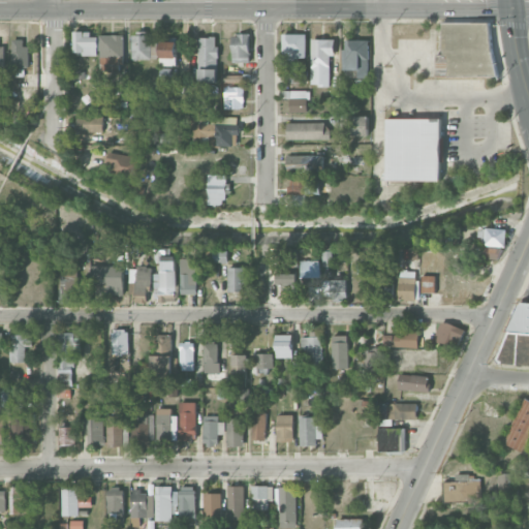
[(492,22),(442,23),(442,54),(436,54),(436,76),(493,75),(492,22)]
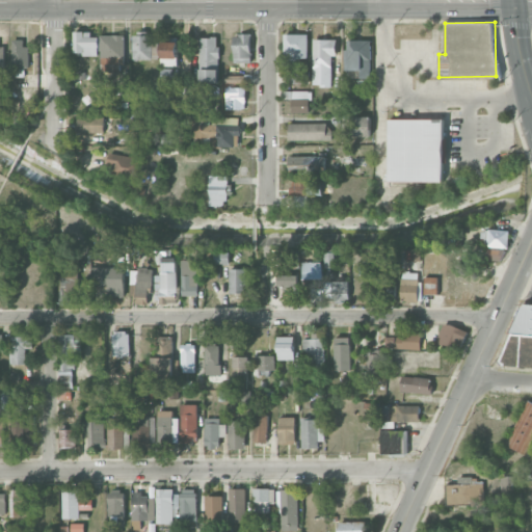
[(100,33),(75,33),(74,55),(99,55),(100,33)]
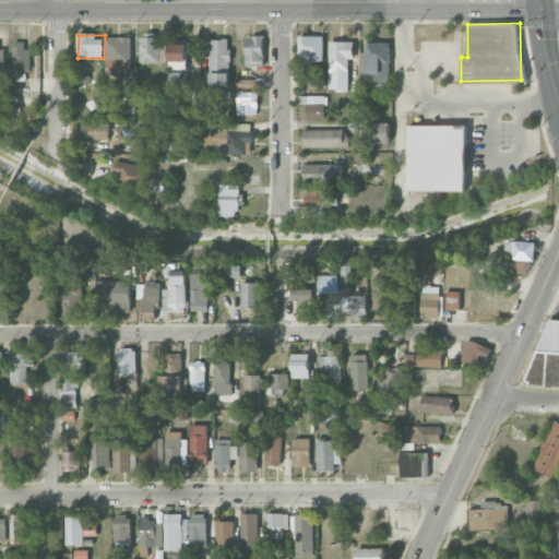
[(324,60),(324,35),(299,36),(300,61),(324,60)]
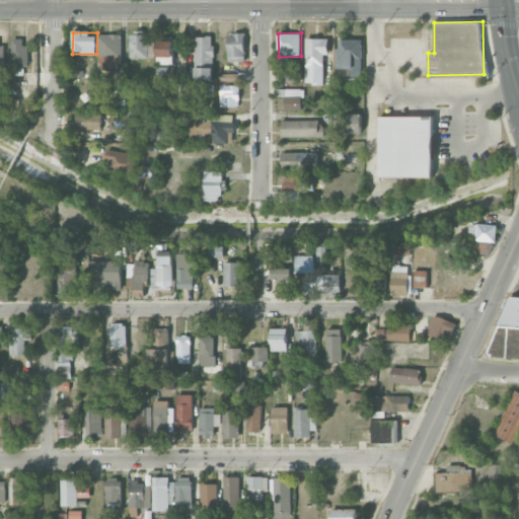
[(122,33),(98,33),(98,55),(122,56),(122,33)]
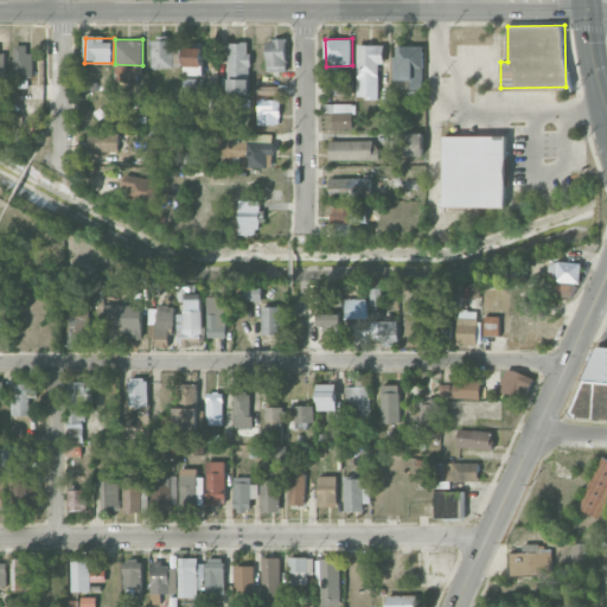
[(152,39),(152,68),(180,68),(180,39),(152,39)]
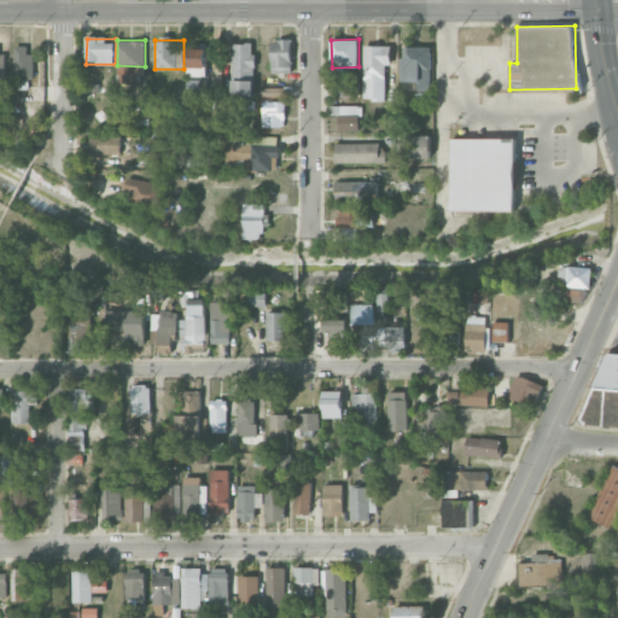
[(292,73),(292,40),(272,40),(272,73),(292,73)]
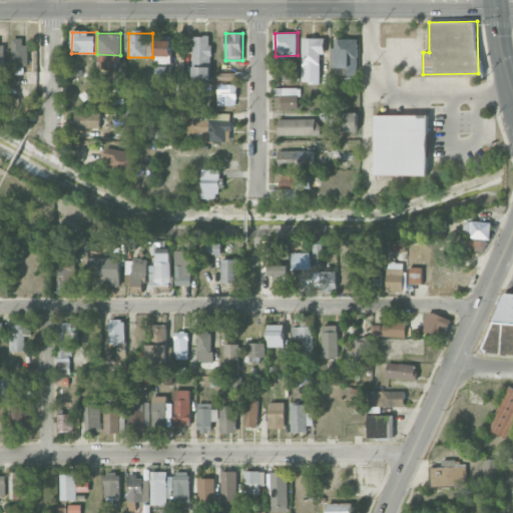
[(210,79),(211,36),(192,36),(192,79),(210,79)]
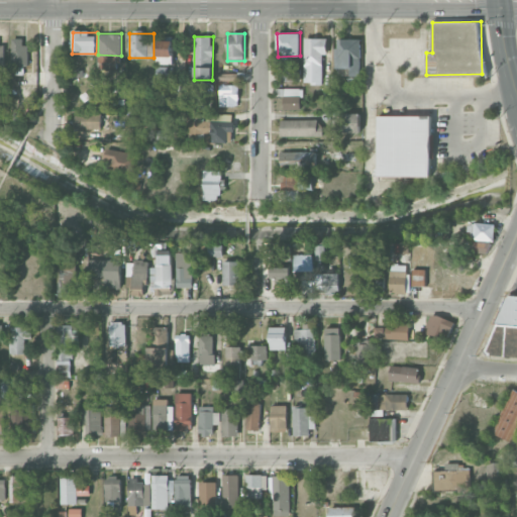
[(26,37),(13,38),(13,75),(27,75),(26,37)]
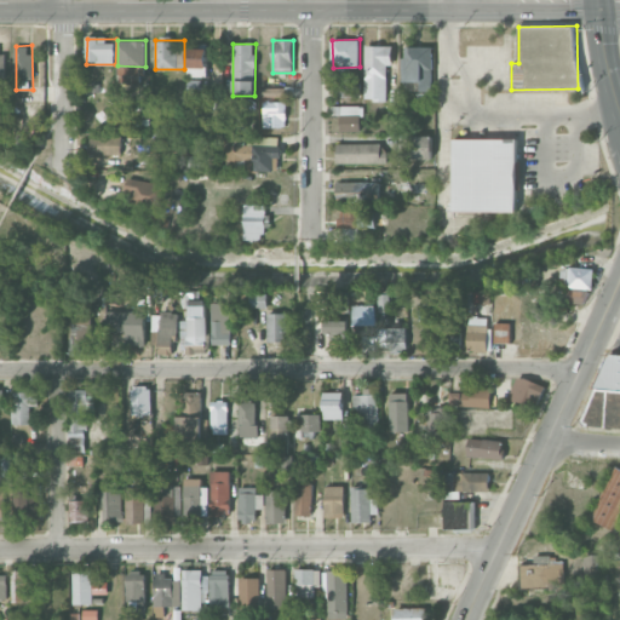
[(365,99),(388,99),(388,64),(392,64),(392,46),(366,45),(365,99)]
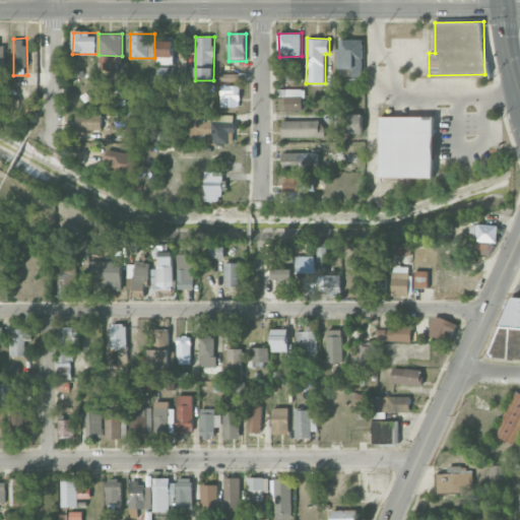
[(364,40),(338,39),(338,68),(353,69),(353,76),(363,76),(364,40)]
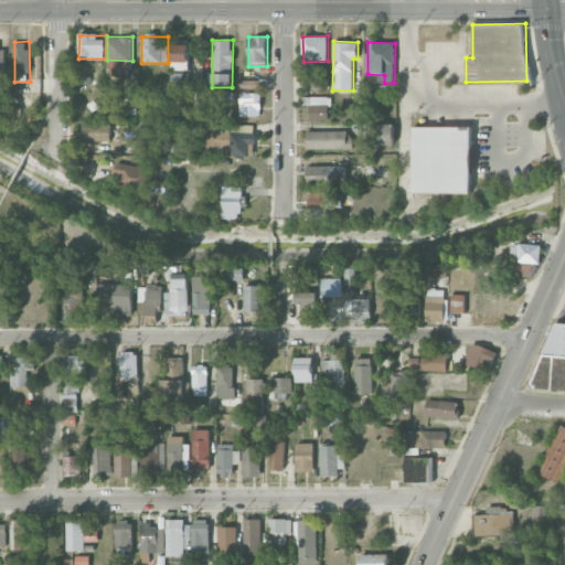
[(171,70),(189,70),(189,61),(194,61),(194,44),(172,43),(171,70)]
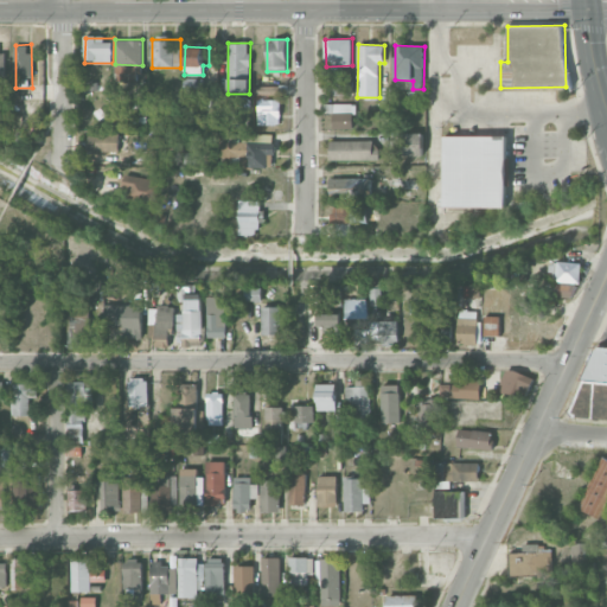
[(352,81),(336,81),(336,94),(352,94),(352,81)]
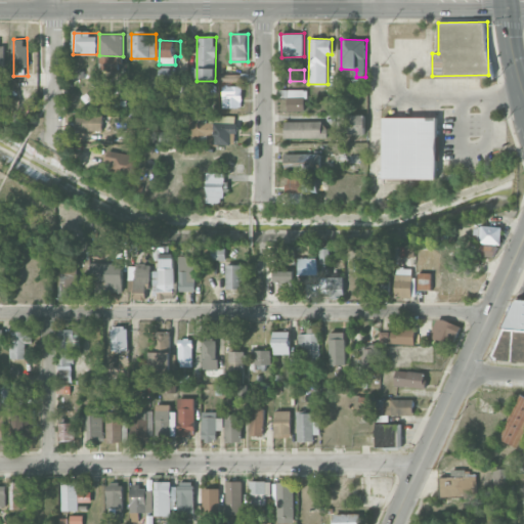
[(220,81),(241,82),(241,75),(220,74),(220,81)]
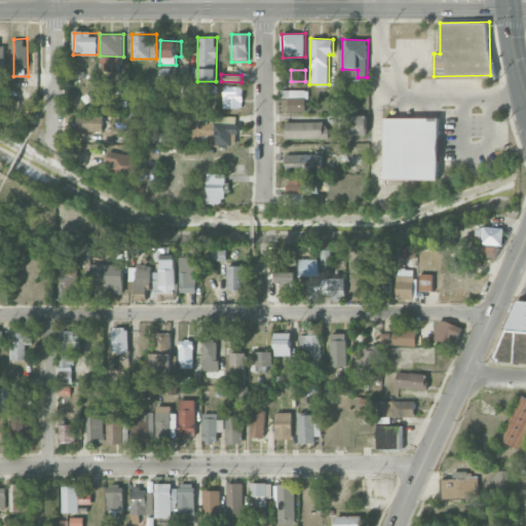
[(243,86),(224,86),(223,108),(242,108),(243,86)]
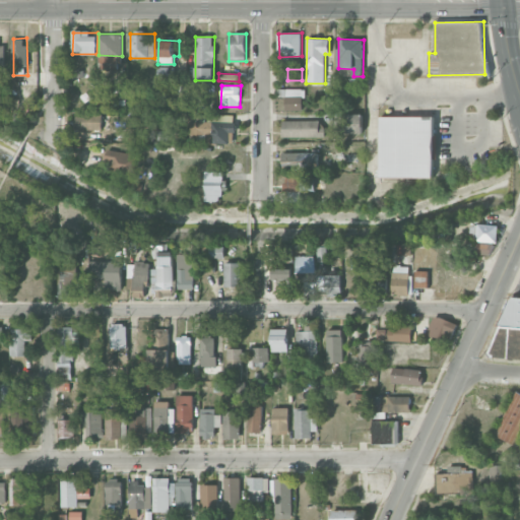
[(285,95),(285,111),(304,111),(304,88),(279,88),(279,95),(285,95)]
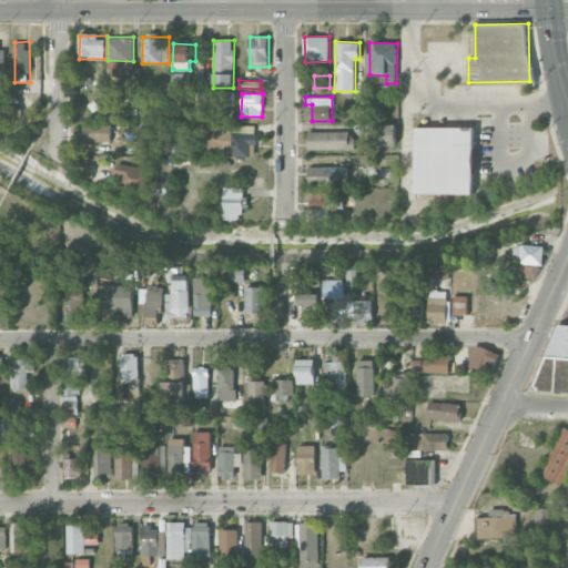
[(112,141),(111,123),(82,124),(83,142),(112,141)]
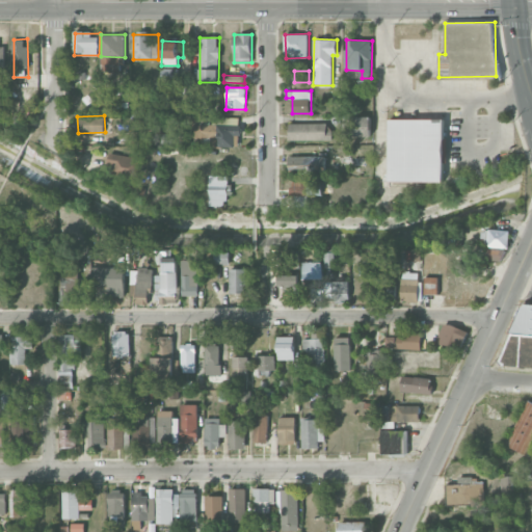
[(240,117),(212,116),(212,125),(194,125),(194,137),(217,137),(217,145),(239,147),(239,136),(240,136),(240,117)]
